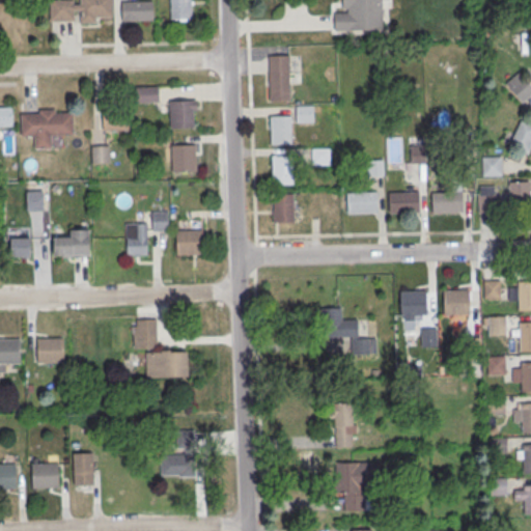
[(80,0),(111,0),(112,19),(81,21),(80,0)]
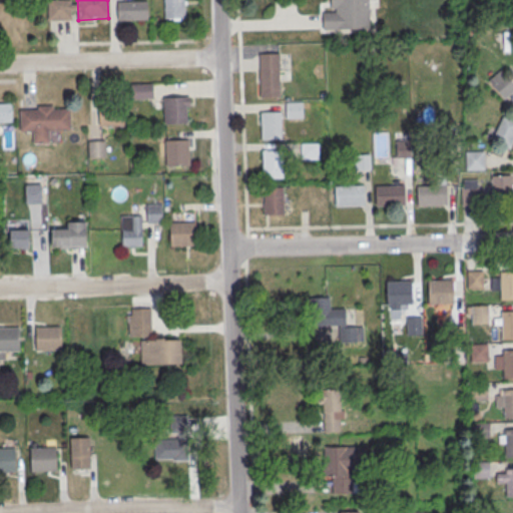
[(163,0),(184,0),(185,19),(164,19),(163,0)]
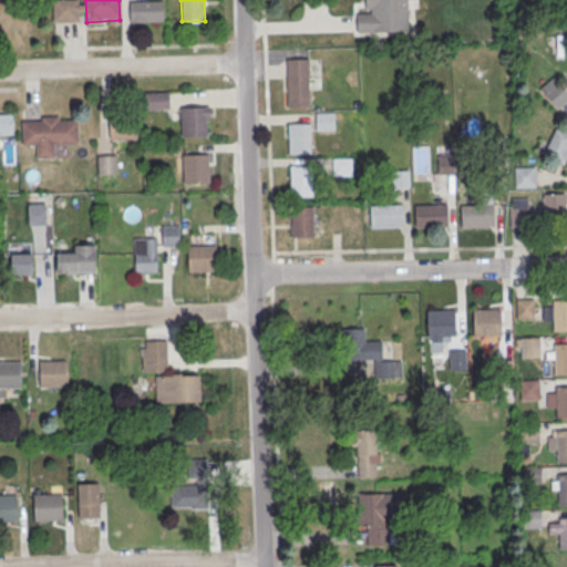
[(366,0),(409,0),(410,34),(357,35),(357,16),(371,16),(371,11),(366,11),(366,0)]
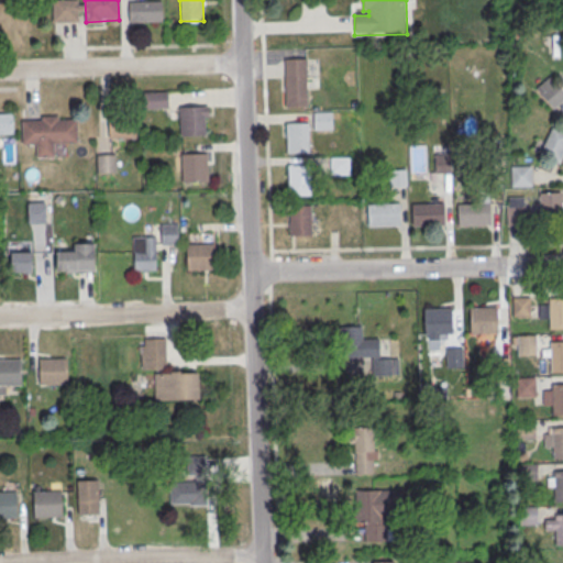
[(129,3),(161,2),(162,24),(130,25),(129,3)]
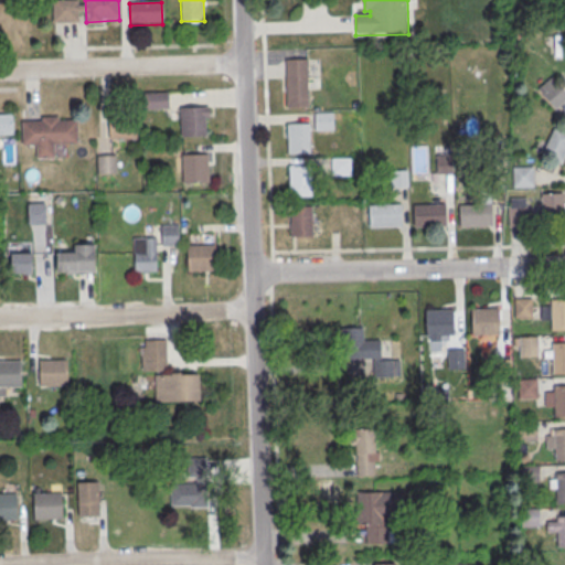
[(286,61),(308,60),(310,108),(287,109),(286,61)]
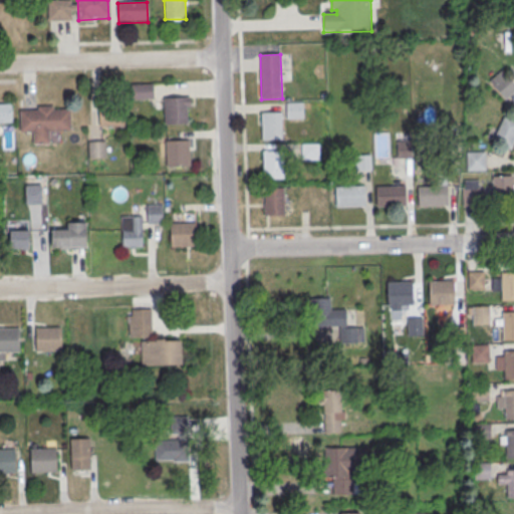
[(513,90),(513,83),(502,69),(489,80),(504,98),(513,90)]
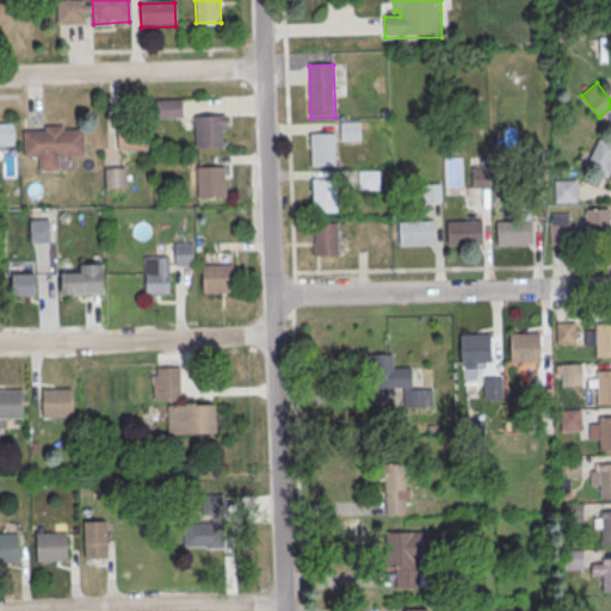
[(183,117),(183,98),(156,98),(156,117),(183,117)]
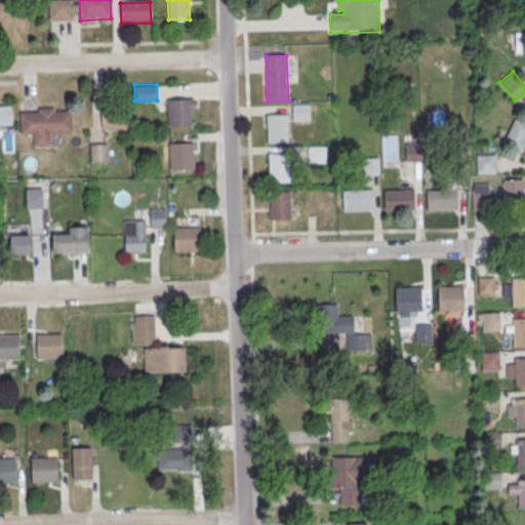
[(168,102),(190,101),(190,129),(168,130),(168,102)]
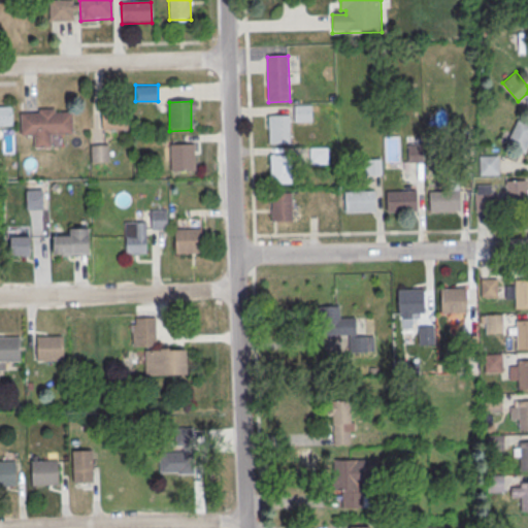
[(0,107),(12,107),(12,127),(0,127),(0,107)]
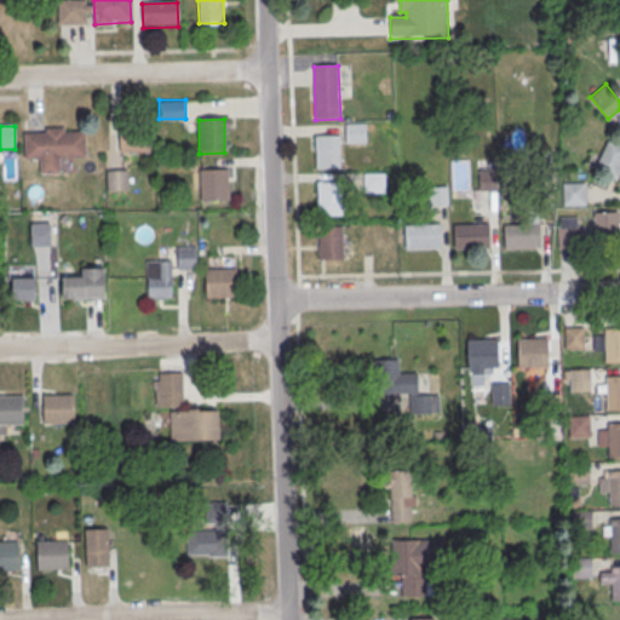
[(23,135),(46,135),(46,130),(64,130),(64,133),(85,133),(86,159),(59,160),(59,174),(40,176),(40,161),(24,161),(23,135)]
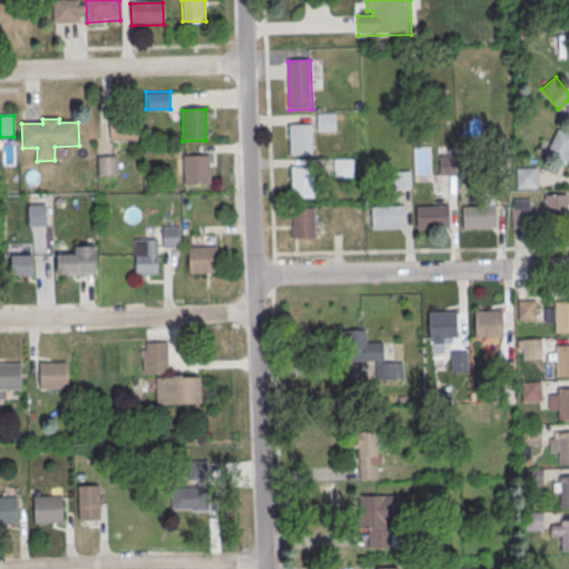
[(289,126),(312,125),(312,156),(289,157),(289,126)]
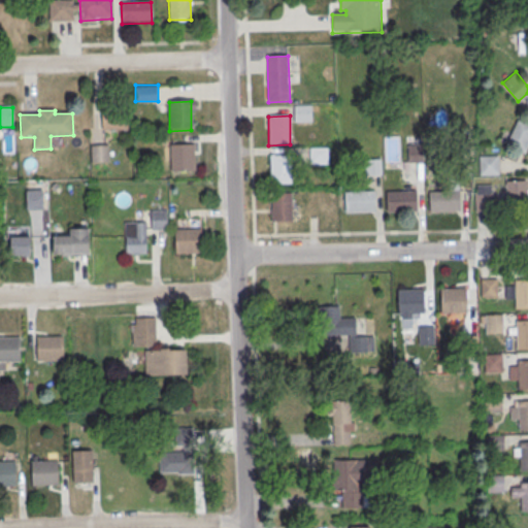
[(527,144),(527,122),(518,118),(506,143),(525,152),(527,144)]
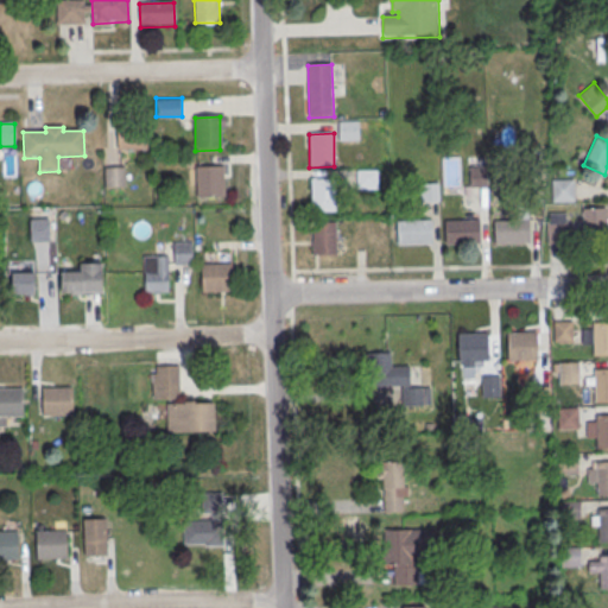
[(197,165),(222,165),(223,198),(198,198),(197,165)]
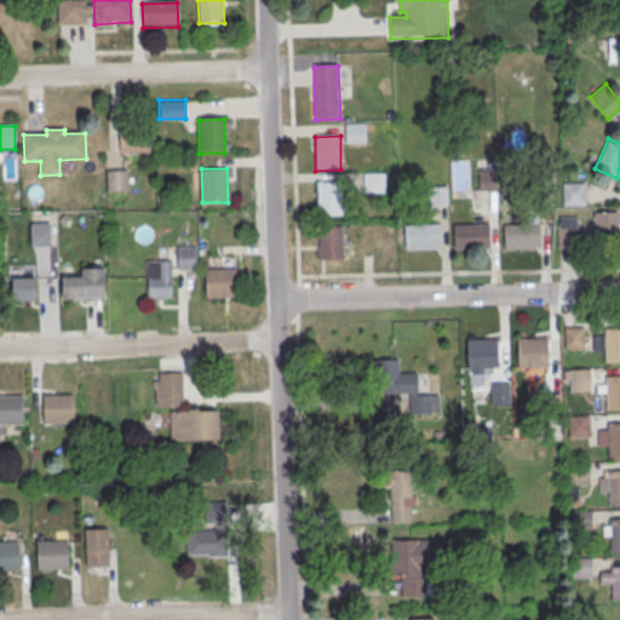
[(495,190),(495,168),(478,168),(478,190),(495,190)]
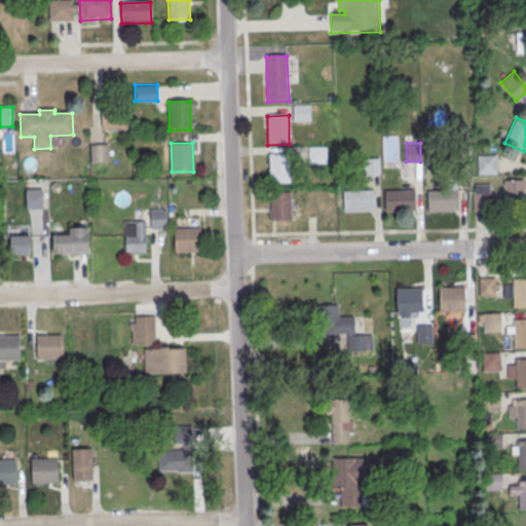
[(90,144),(90,160),(108,160),(108,144),(90,144)]
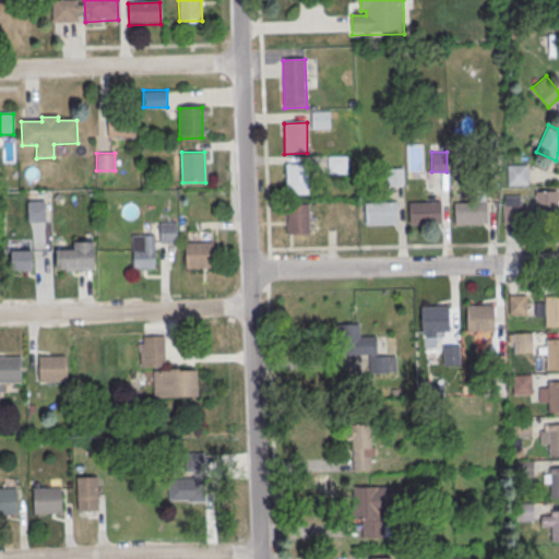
[(507,185),(527,185),(527,164),(507,164),(507,185)]
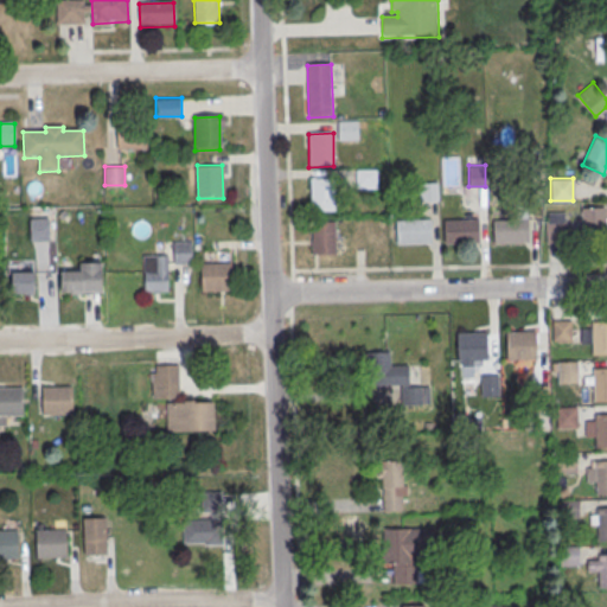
[(311,180),(336,180),(337,213),(312,213),(311,180)]
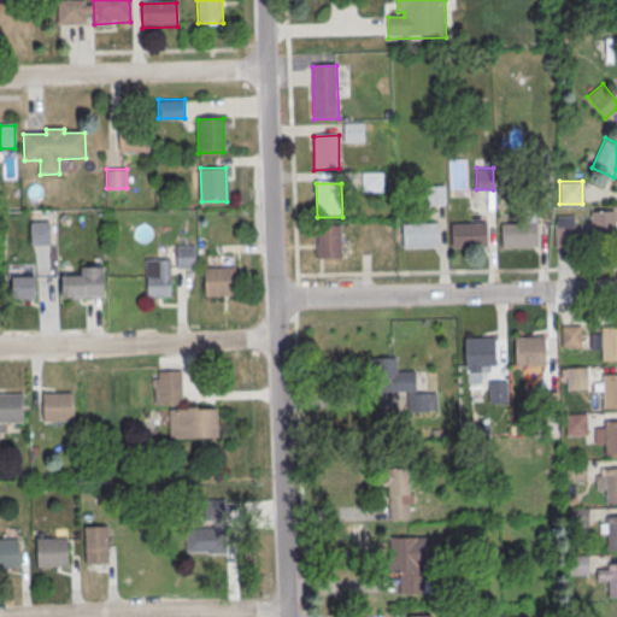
[(616,210),(589,210),(589,234),(616,234),(616,210)]
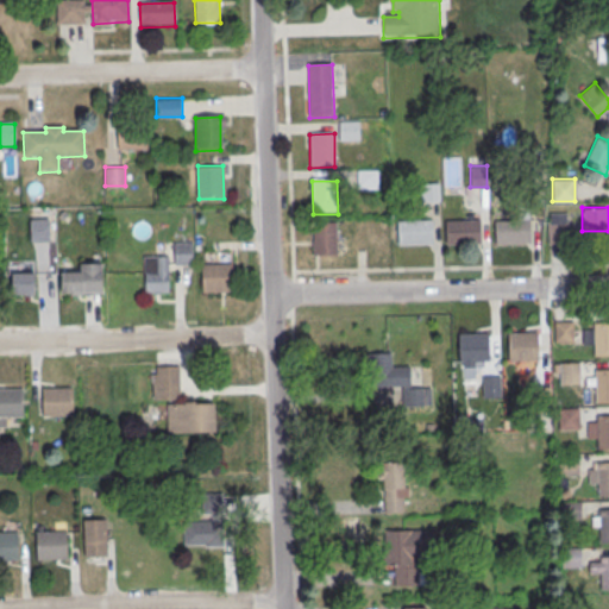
[(569,243),(569,212),(548,212),(548,243),(569,243)]
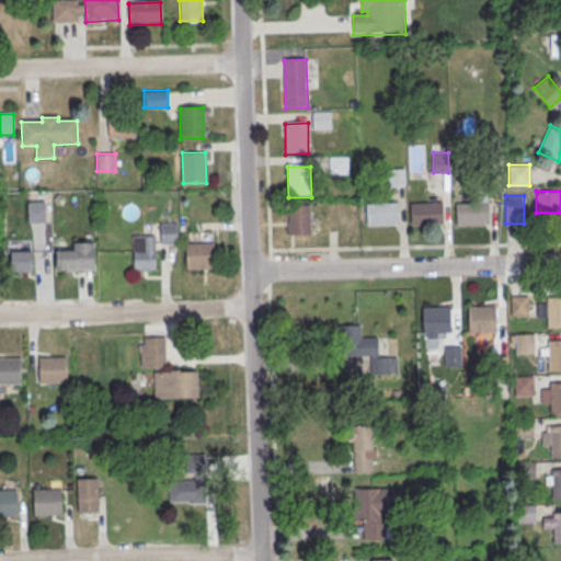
[(366,205),(399,204),(400,227),(367,228),(366,205)]
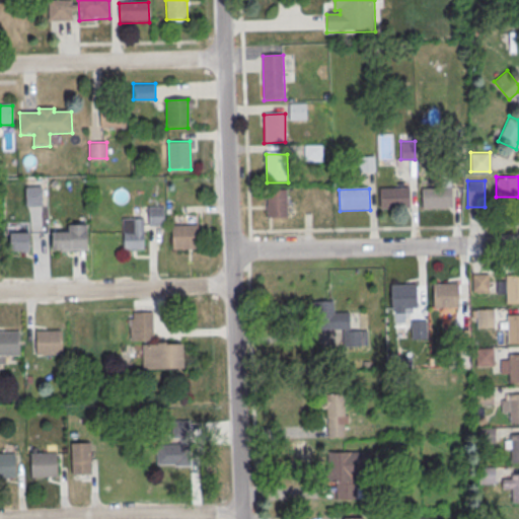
[(380,190),(411,189),(411,209),(381,211),(380,190)]
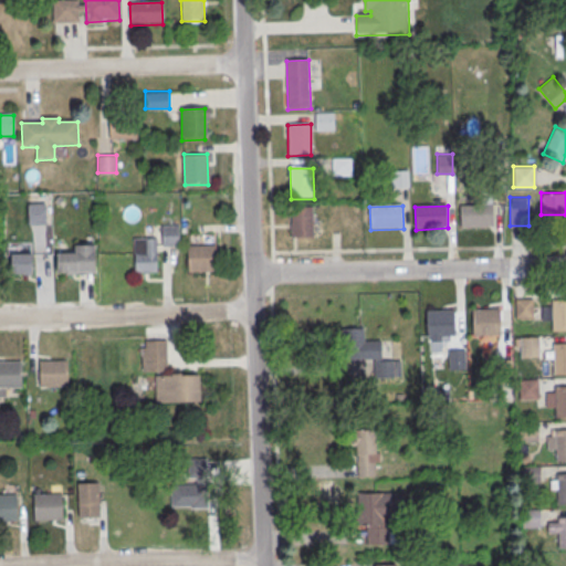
[(460,208),(493,206),(494,229),(461,230),(460,208)]
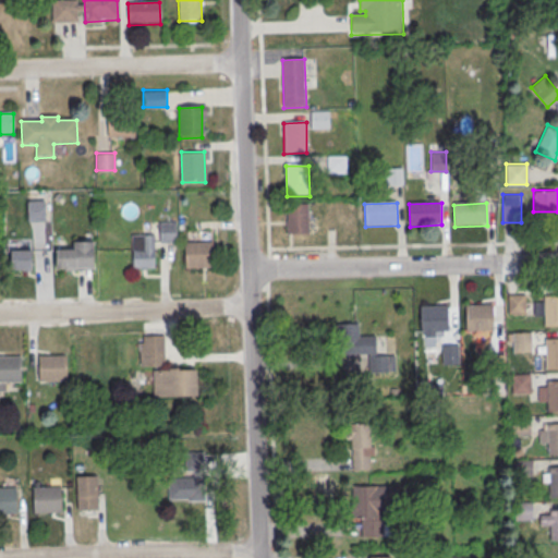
[(287,205),(310,205),(310,235),(287,235),(287,205)]
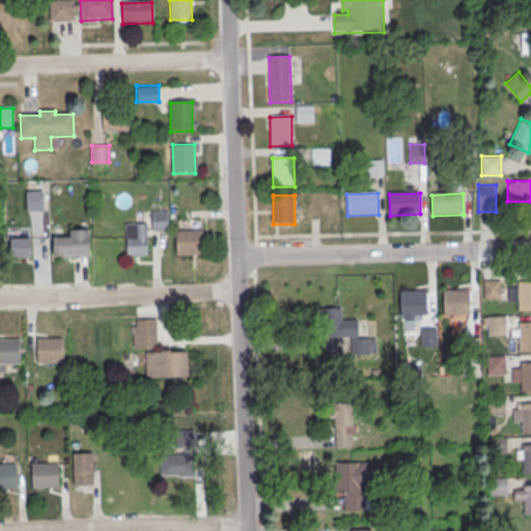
[(168,211),(151,211),(151,230),(168,230),(168,211)]
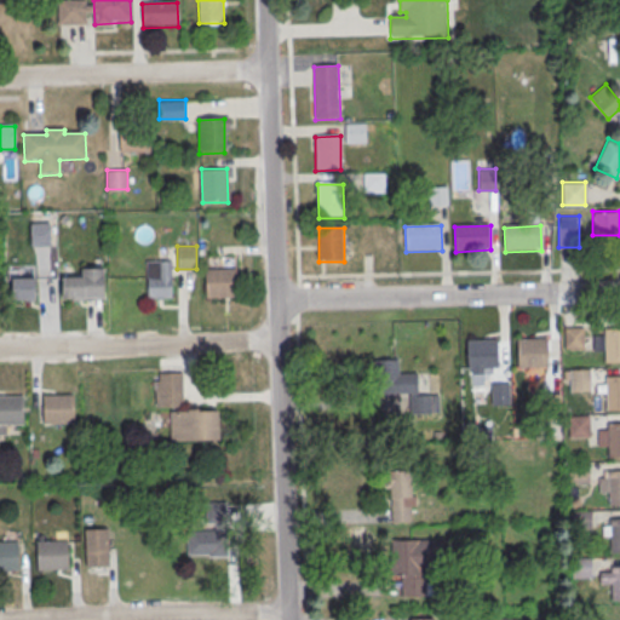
[(148,263),(172,263),(173,299),(149,299),(148,263)]
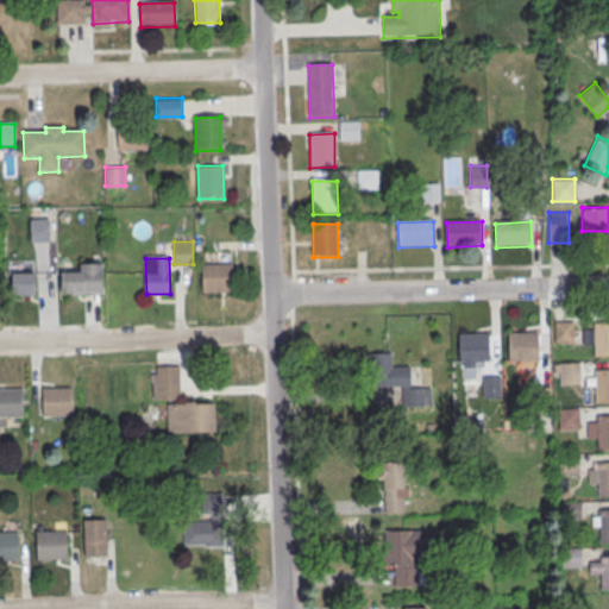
[(81,267),(102,265),(102,296),(61,296),(61,275),(82,275),(81,267)]
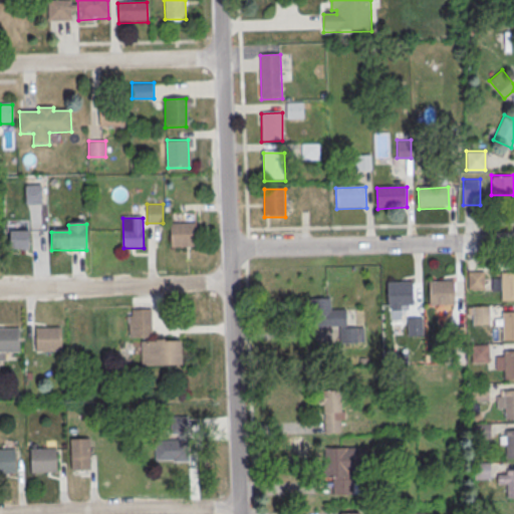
[(170,225),(195,224),(197,248),(171,249),(170,225)]
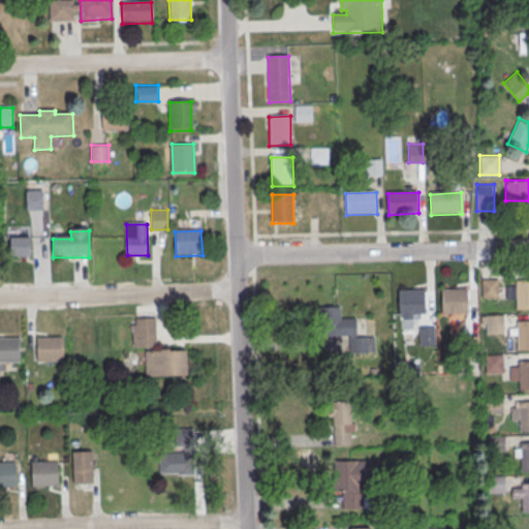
[(9,255),(30,255),(30,236),(9,236),(9,255)]
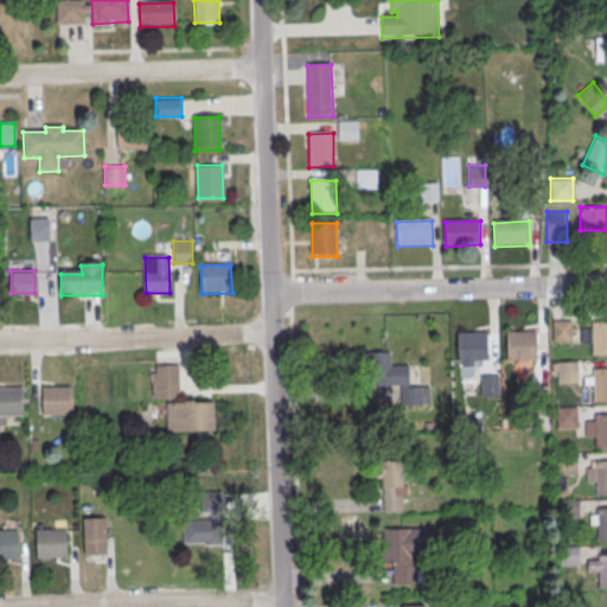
[(553,340),(570,340),(570,319),(553,319),(553,340)]
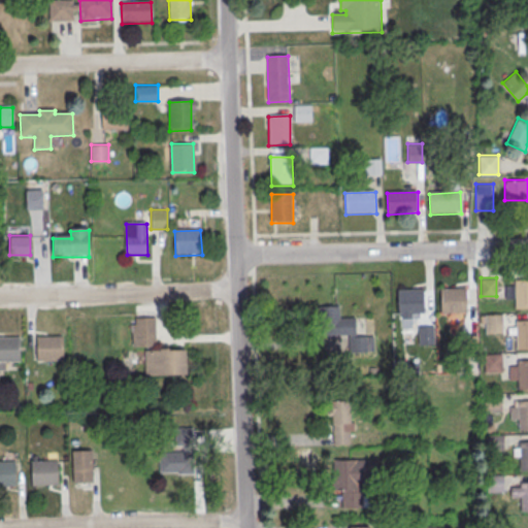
[(515,282),(527,282),(527,310),(515,310),(515,282)]
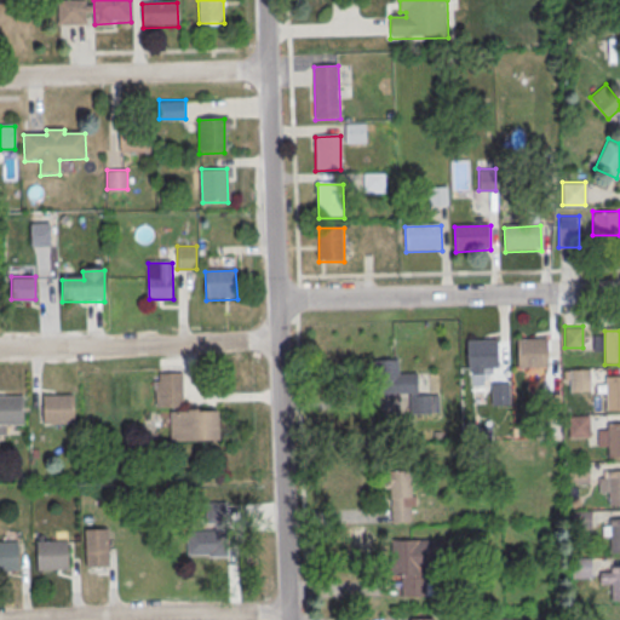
[(517,338),(547,337),(549,366),(518,367),(517,338)]
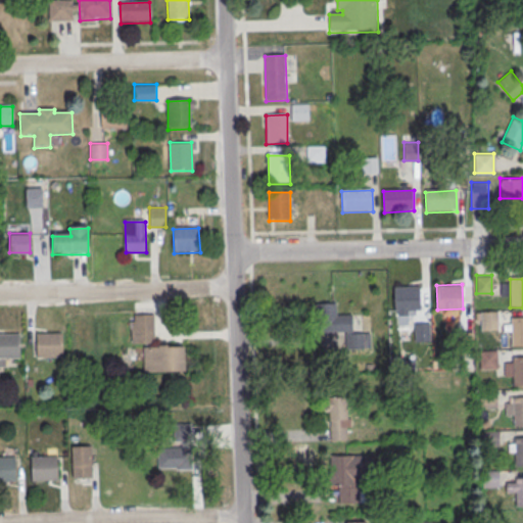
[(394,286),(420,285),(421,310),(395,311),(394,286)]
